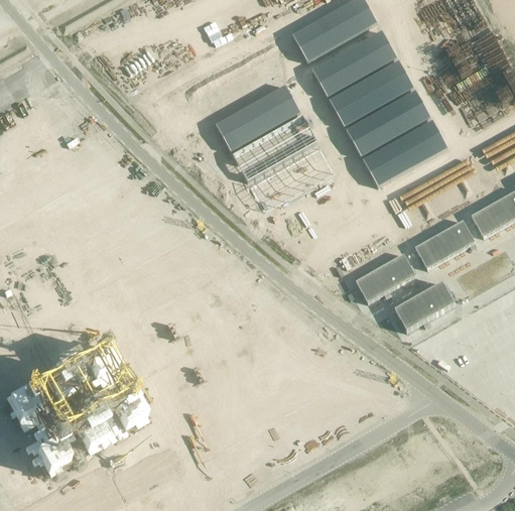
[(291,34),(306,60),(376,22),(365,0),(353,0),(291,34)]
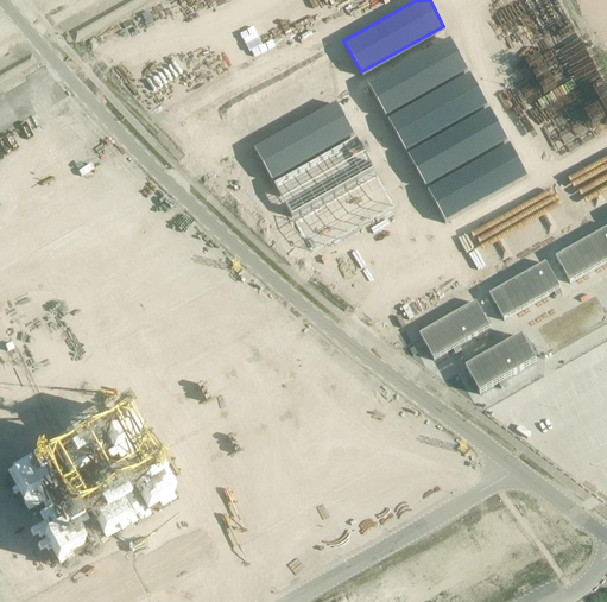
[(449,36),(367,82),(385,113),(467,67),(449,36)]
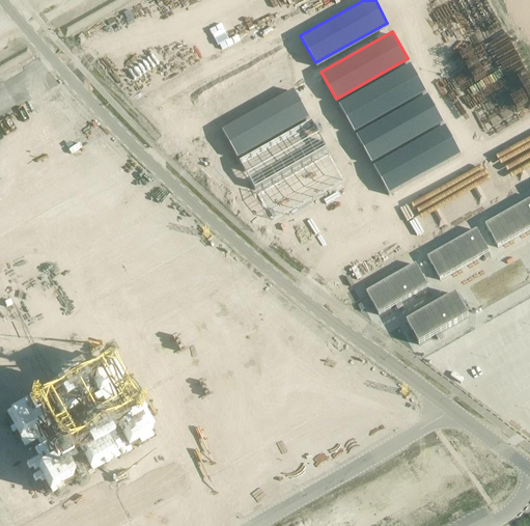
[(410,62),(338,103),(353,130),(425,89),(410,62)]
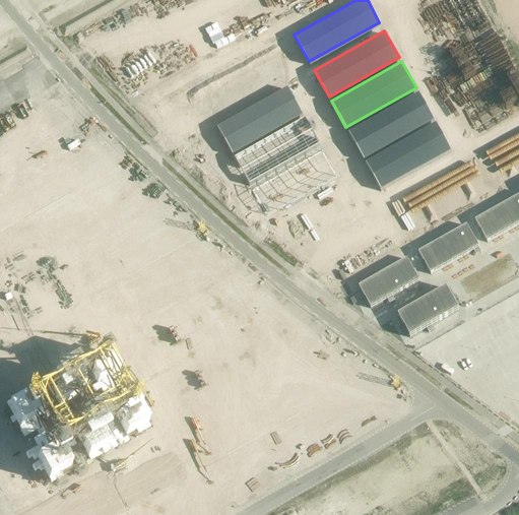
[(216,125),(232,151),(302,112),(287,85),(216,125)]
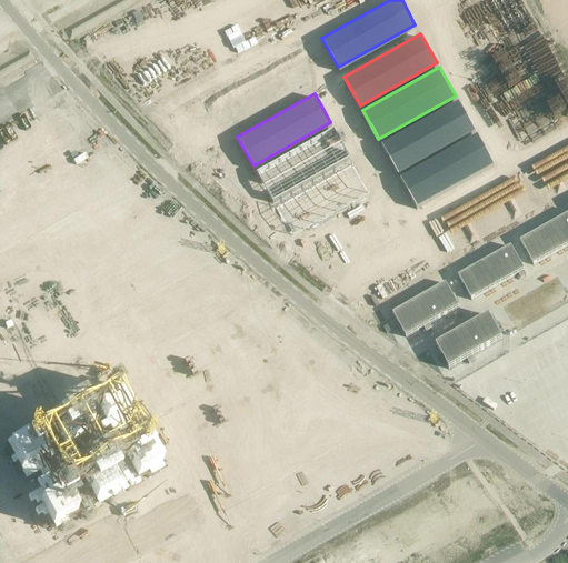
[(458,99),(380,142),(397,172),(474,129),(458,99)]
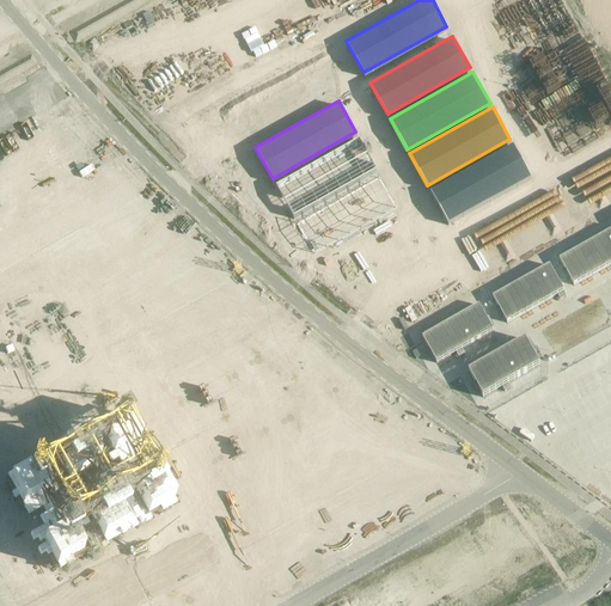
[(358,136),(275,183),(292,214),(376,167),(358,136)]
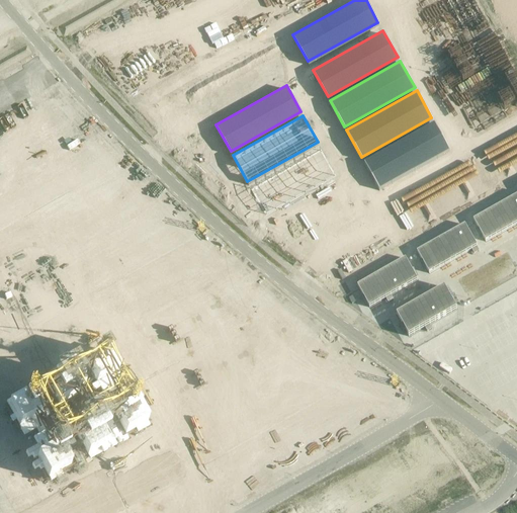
[(448,147),(434,120),(363,160),(378,186),(448,147)]
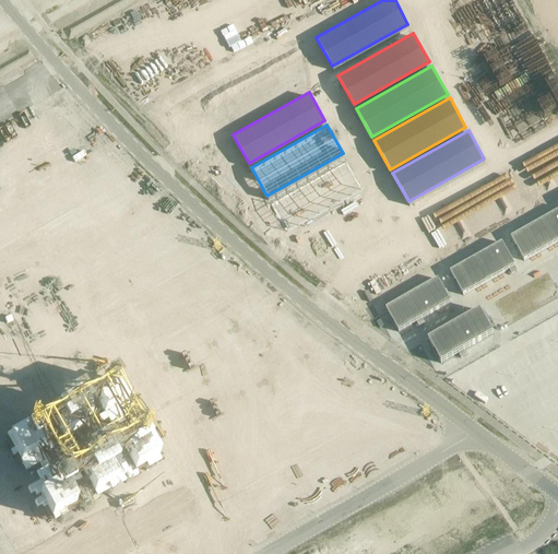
[(345,156),(269,200),(285,228),(361,186),(345,156)]
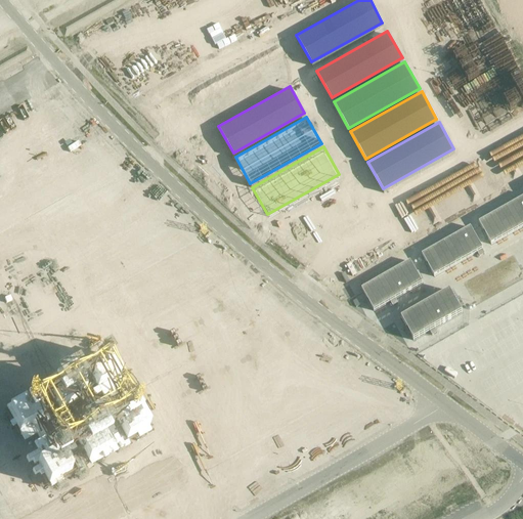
[(490,241),(522,221),(522,192),(478,218),(490,241)]
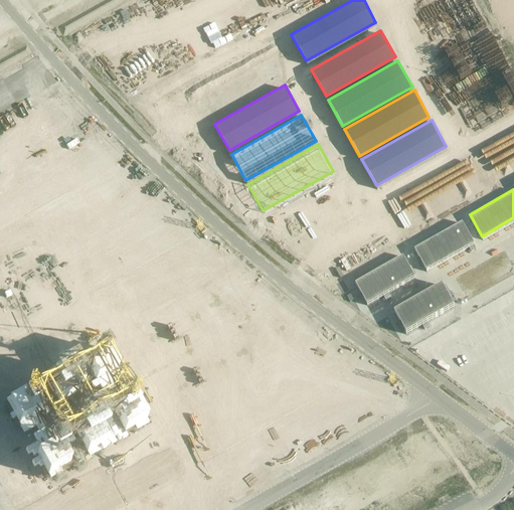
[(425,268),(473,240),(461,219),(413,246),(425,268)]
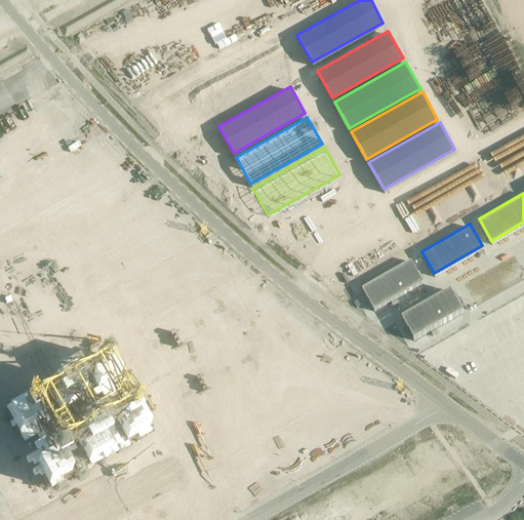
[(149,261),(159,254),(156,249),(146,256),(149,261)]
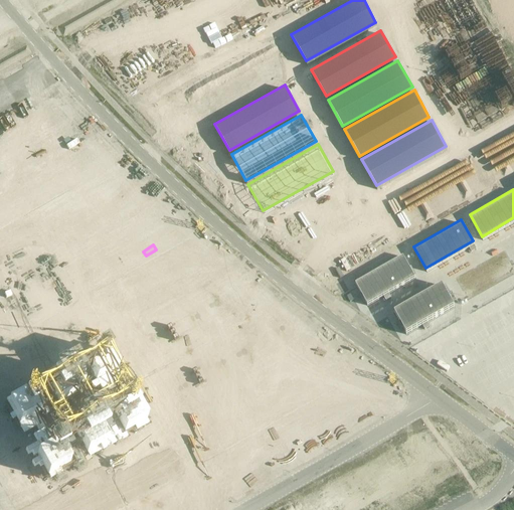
[(366,301),(413,275),(401,252),(354,280),(366,301)]
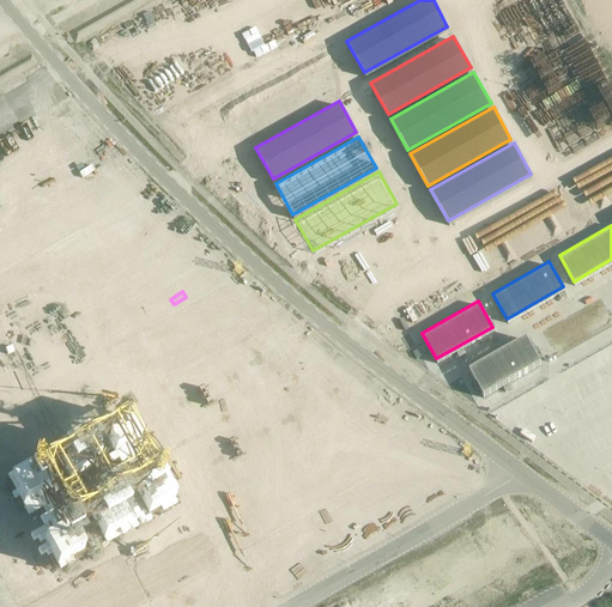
[(468,368),(483,393),(539,360),(525,335),(468,368)]
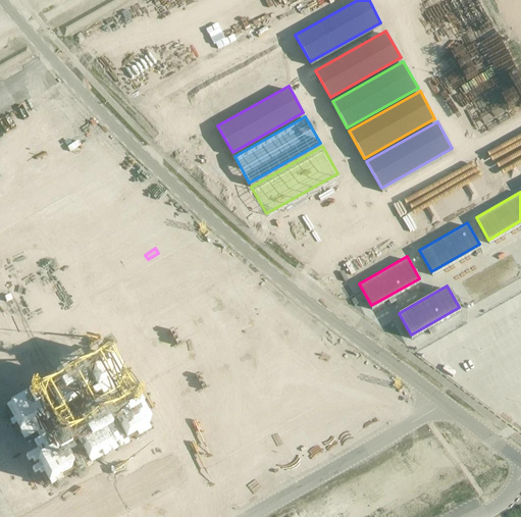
[(0,407),(123,326),(109,304),(0,375),(0,407)]
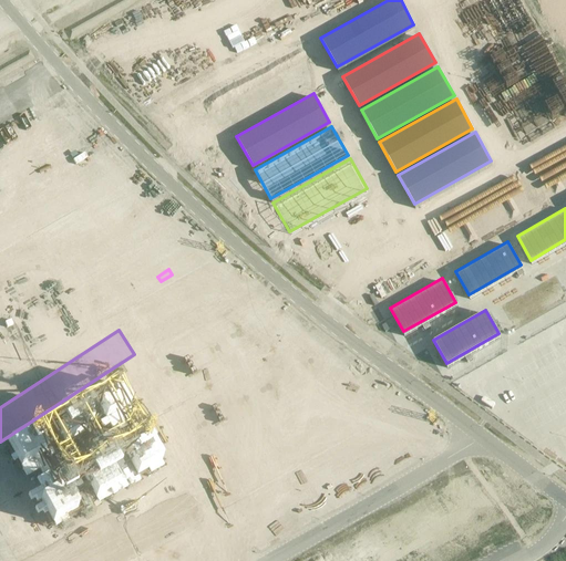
[(218,350),(207,359),(222,375),(232,366),(218,350)]
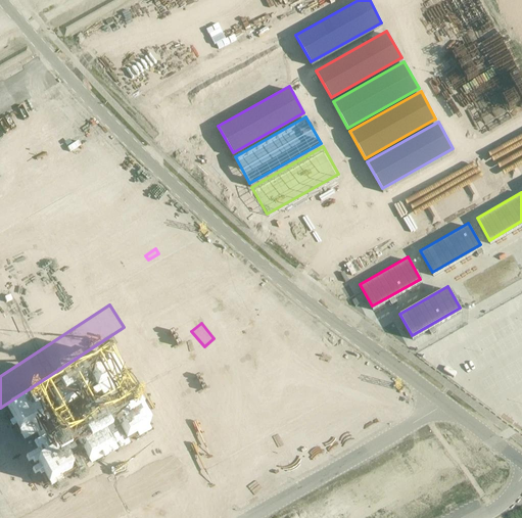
[(340,472),(330,478),(335,486),(345,480),(340,472)]
